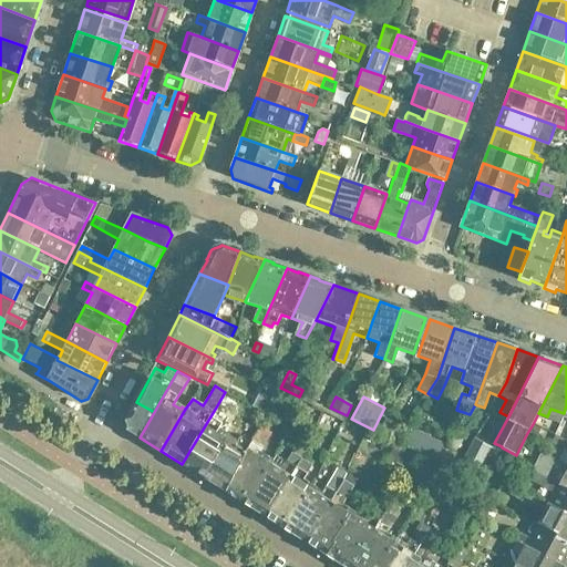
[(255,401),(253,406),(266,413),(268,408),(255,401)]
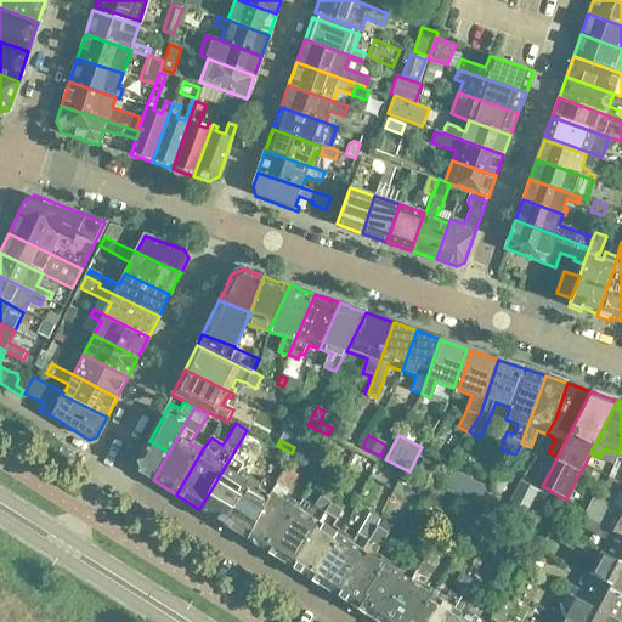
[(153,480),(169,452),(150,441),(137,463),(140,471),(153,480)]
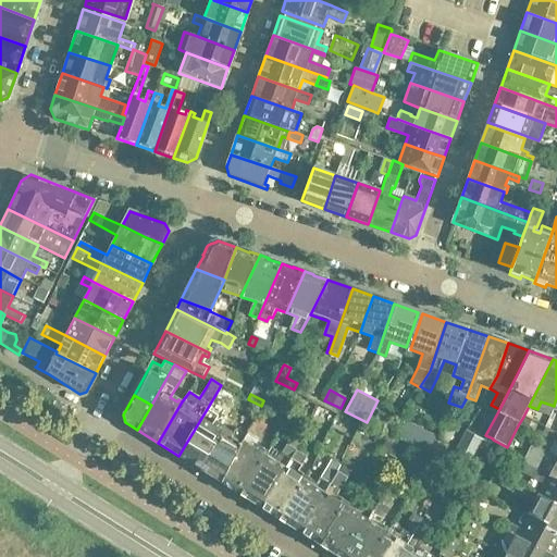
[(199,469),(224,428),(221,425),(219,429),(211,424),(217,416),(207,409),(178,456),(199,469)]
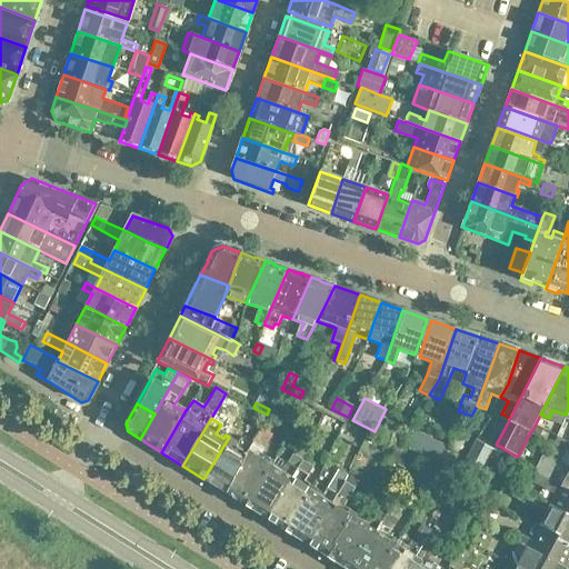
[(388,419),(381,433),(391,438),(398,425),(388,419)]
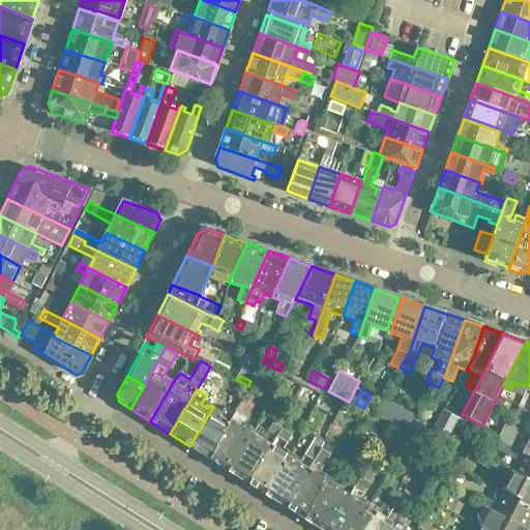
[(211,460),(235,413),(226,408),(223,413),(217,409),(223,400),(217,396),(212,407),(213,407),(189,446),(211,460)]
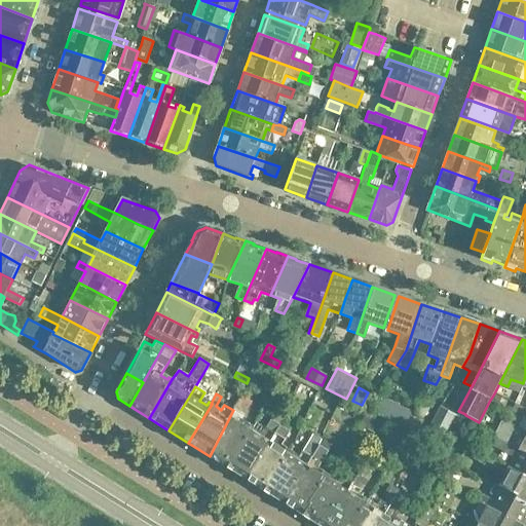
[(494,393),(489,402),(497,407),(502,398),(494,393)]
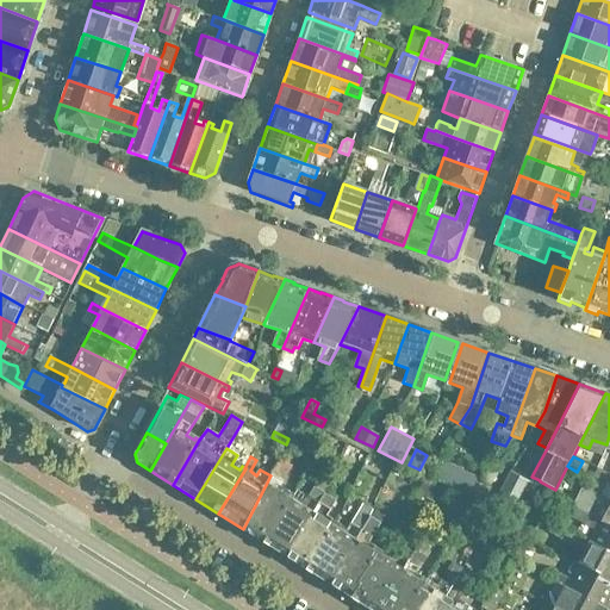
[(290,498),(278,491),(284,481),(290,471),(279,464),(272,474),(271,475),(243,529),(262,541),(290,498)]
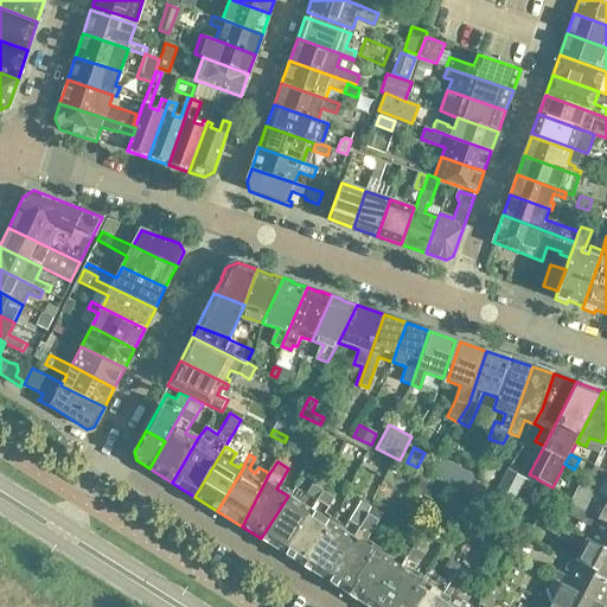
[(606,473),(595,467),(593,474),(598,477),(590,490),(606,498),(606,473)]
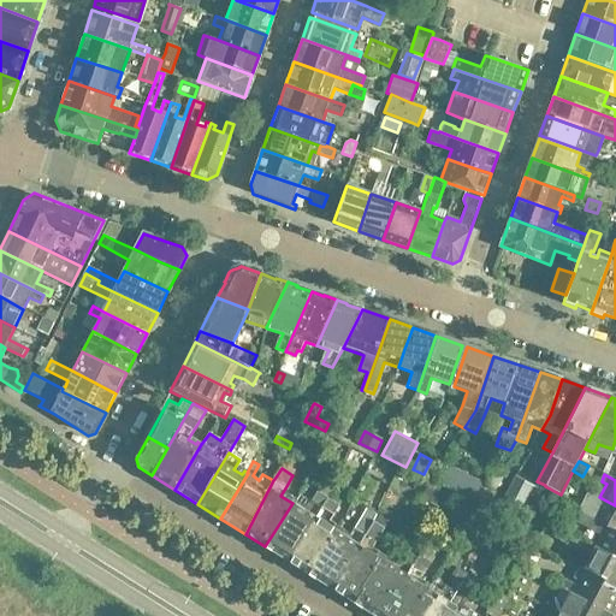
[(458,485),(455,491),(463,496),(477,503),(479,498),(483,490),(461,479),(458,485)]
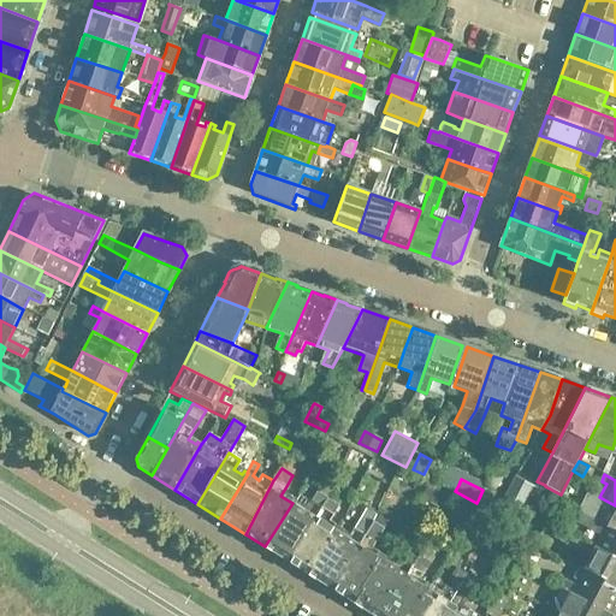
[(526,501),(529,495),(510,484),(497,508),(517,519),(519,519),(527,502),(526,501)]
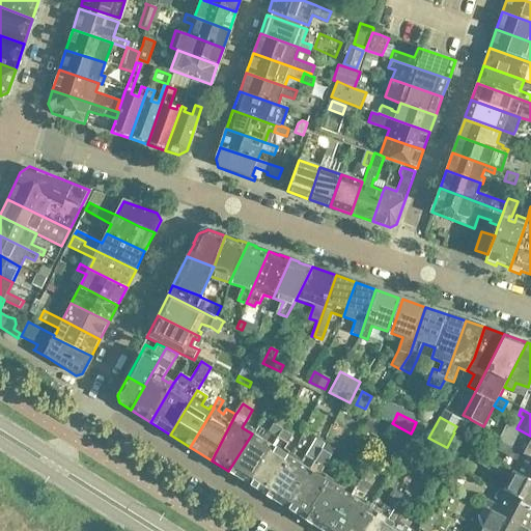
[(277,438),(283,423),(276,419),(268,432),(262,440),(252,434),(228,471),(248,483),(277,438)]
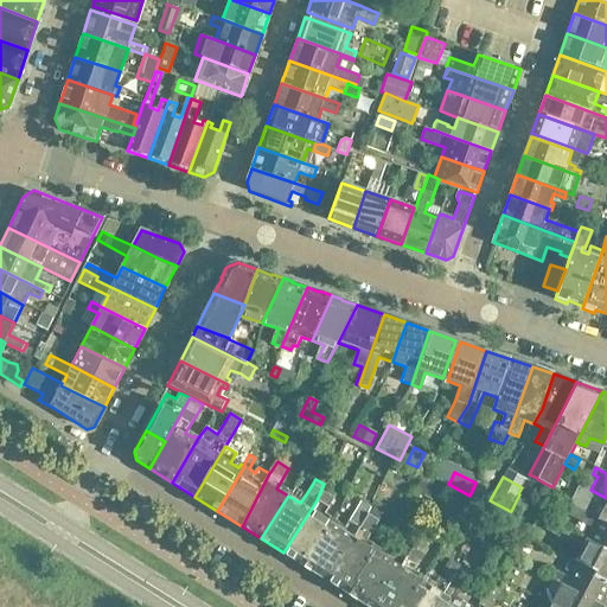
[(433,500),(439,487),(421,479),(415,492),(433,500)]
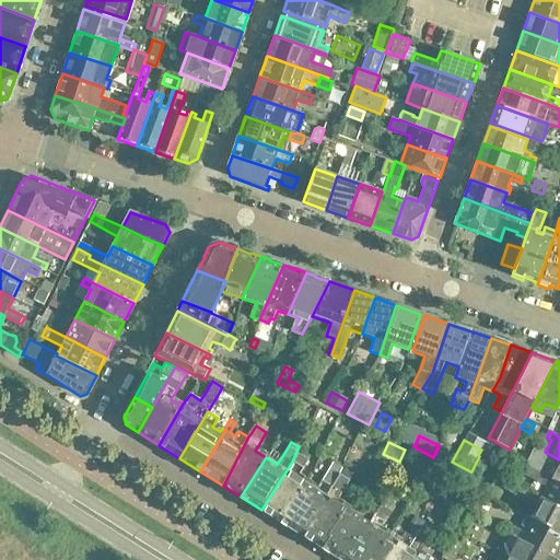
[(433,457),(446,464),(453,452),(439,445),(435,453),(433,457)]
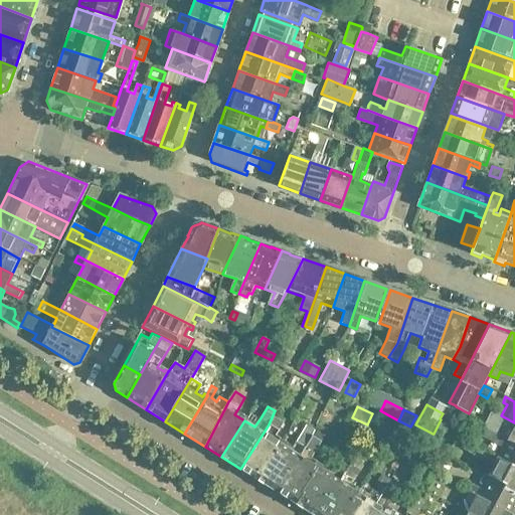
[(284,420),(280,418),(282,415),(275,410),(269,424),(240,469),(259,480),(282,444),(273,439),(277,430),(284,420)]
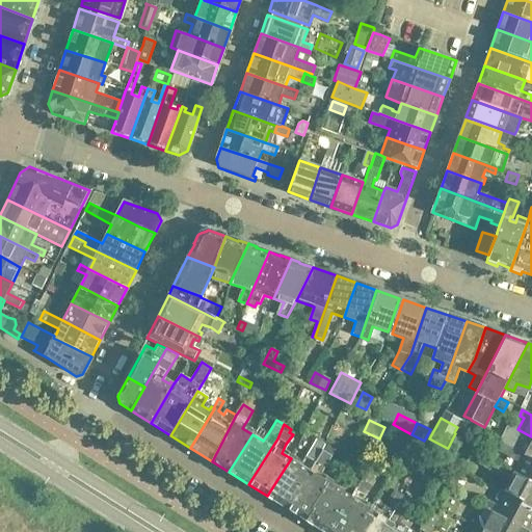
[(531,436),(517,429),(513,435),(531,445),(528,450),(524,449),(522,454),(531,459),(531,436)]
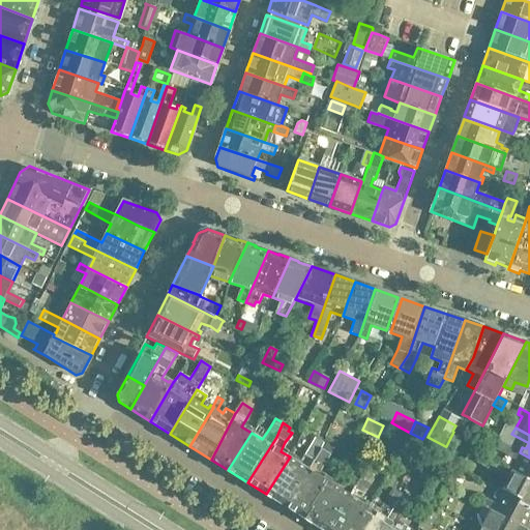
[(320,447),(322,442),(315,438),(299,463),(290,457),(266,494),(285,505),(314,461),(320,447)]
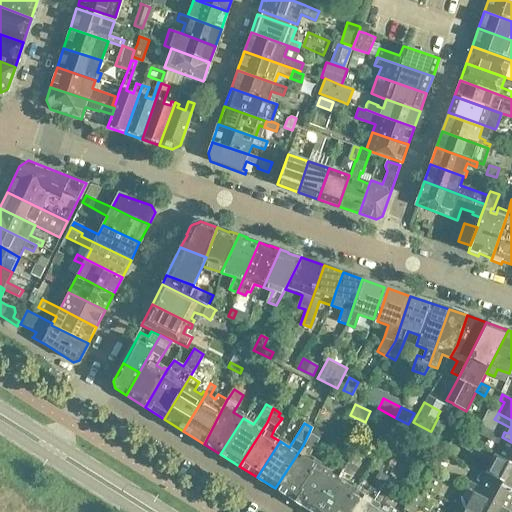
[(511,442),(502,437),(501,437),(480,426),(475,434),(490,442),(491,440),(502,446),(499,452),(494,450),(493,453),(511,463),(511,442)]
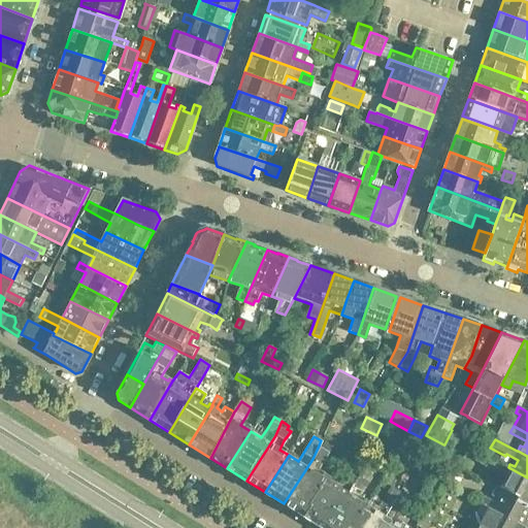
[(304,517),(328,480),(317,473),(330,453),(319,446),(312,459),(284,503),(304,517)]
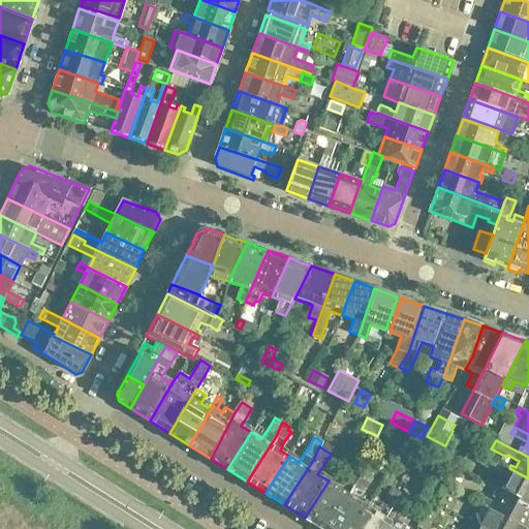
[(504,488),(528,501),(528,478),(509,468),(508,469),(494,462),(491,468),(509,478),(504,488)]
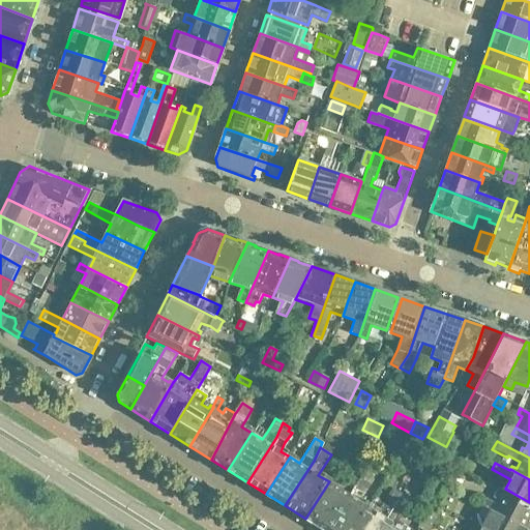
[(326,529),(355,487),(361,472),(354,468),(341,489),(329,481),(305,519),(323,529),(326,529)]
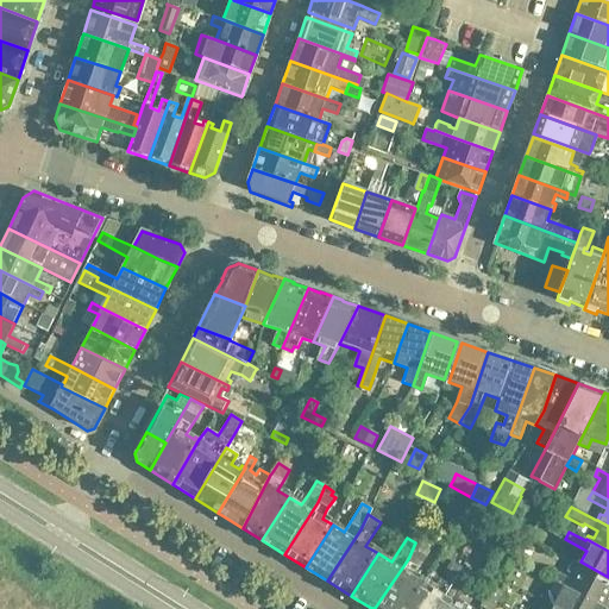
[(419,565),(428,551),(415,542),(408,559),(375,608),(405,608),(424,582),(413,575),(419,565)]
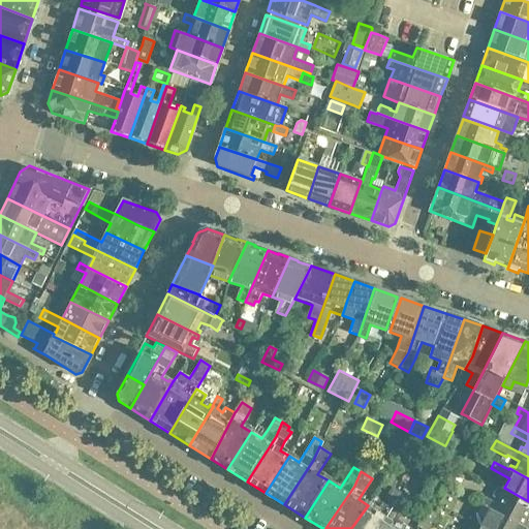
[(351,528),(377,528),(392,508),(398,495),(400,492),(392,487),(387,493),(377,510),(368,505),(351,528)]
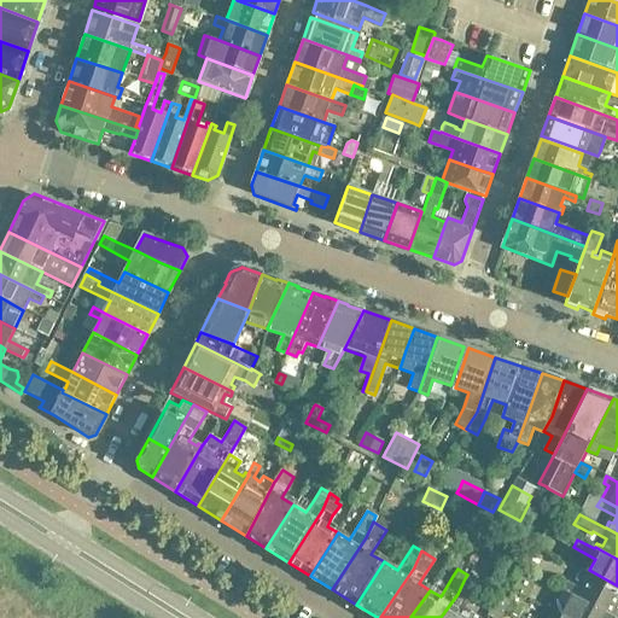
[(564,590),(616,617),(617,612),(617,592),(581,572),(575,584),(569,581),(564,589),(564,590)]
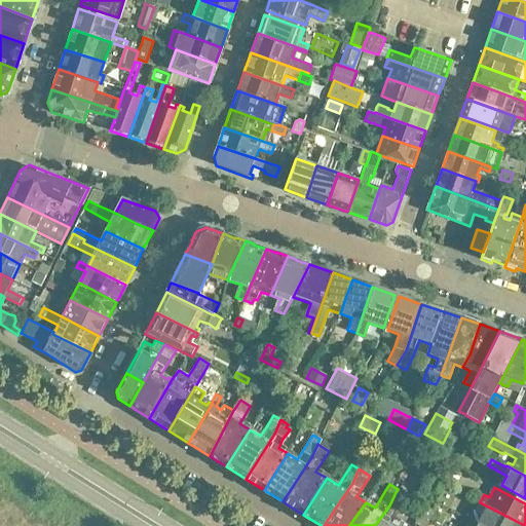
[(404,493),(398,489),(396,492),(389,505),(375,525),(402,525),(403,525),(393,520),(398,512),(404,502),(401,500),(403,497),(402,496),(404,493)]
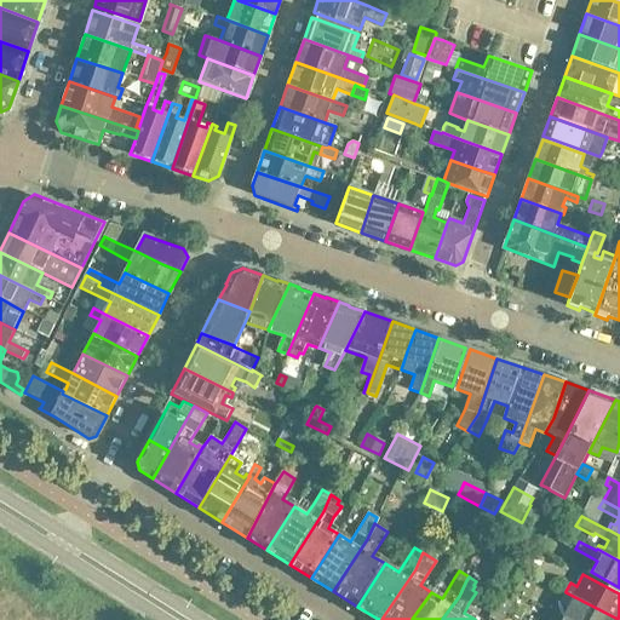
[(568,619),(616,619),(618,619),(566,592),(560,603),(555,613),(568,619)]
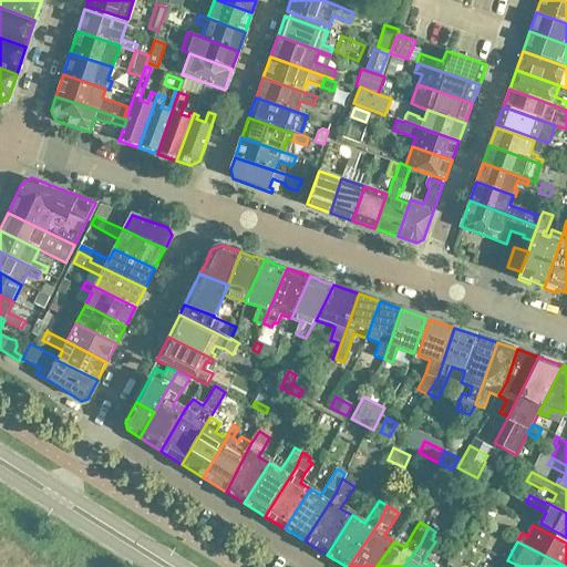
[(435,566),(434,566),(433,566),(457,566),(461,560),(462,559),(466,550),(459,546),(447,563),(447,564),(445,566),(435,566)]
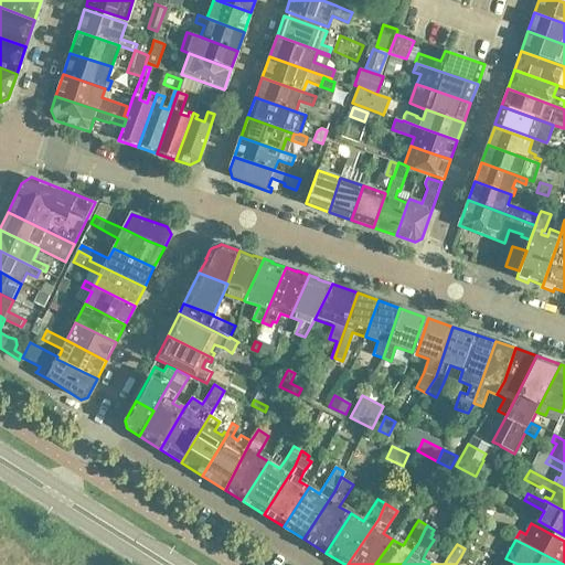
[(470,564),(475,554),(465,548),(460,557),(459,558),(470,564)]
